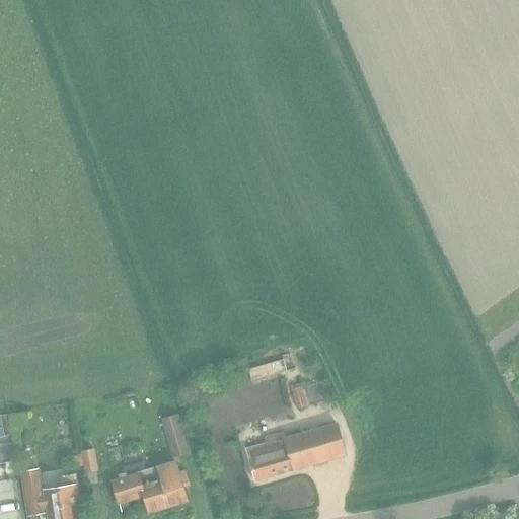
[(246,367),(249,381),(286,372),(282,359),(246,367)]
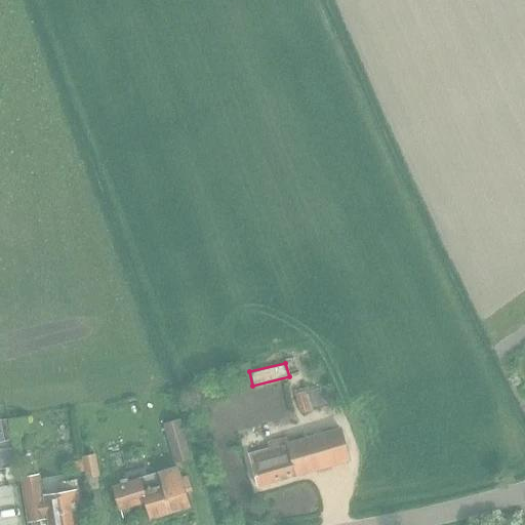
[(299,415),(309,413),(304,392),(294,395),(299,415)]
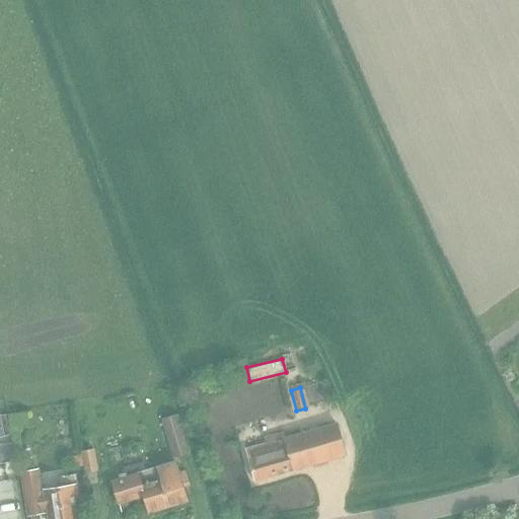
[(176,416),(162,420),(168,443),(173,458),(188,454),(183,440),(176,416)]
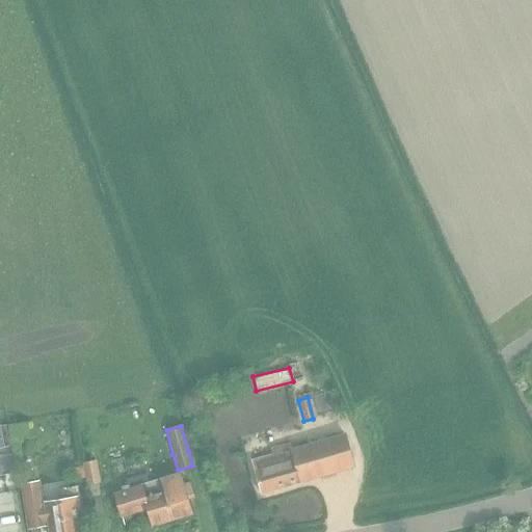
[(261,494),(352,468),(343,435),(290,451),(287,442),(269,447),(271,456),(251,461),(261,494)]
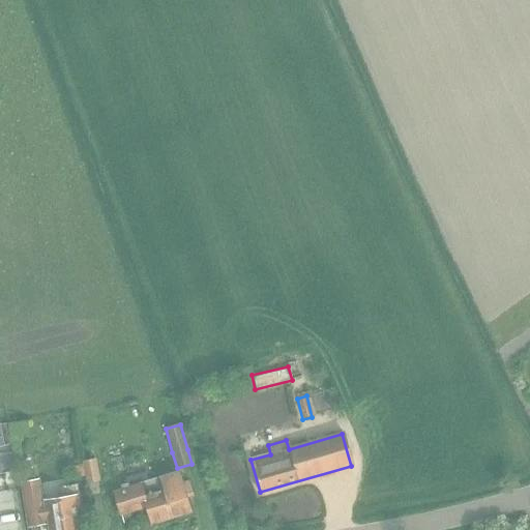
[(107,445),(108,455),(120,455),(119,444),(107,445)]
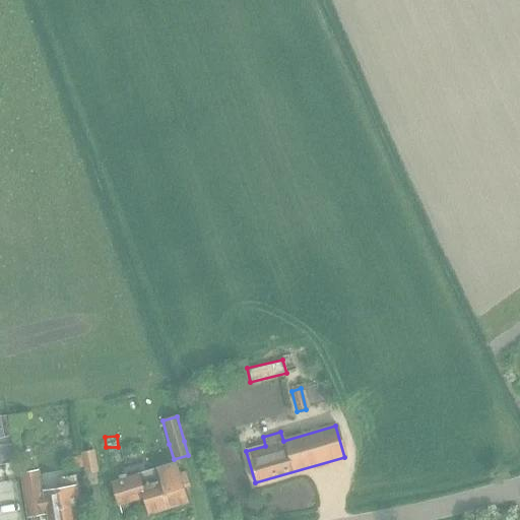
[(94,452),(78,455),(82,479),(99,476),(94,452)]
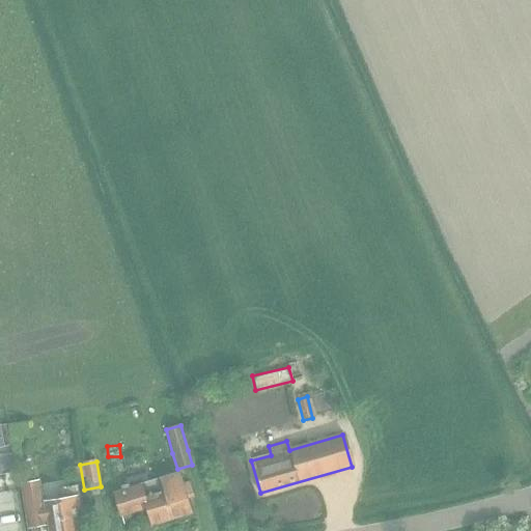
[(179,473),(159,479),(170,518),(192,511),(188,497),(193,496),(189,482),(183,483),(179,473)]
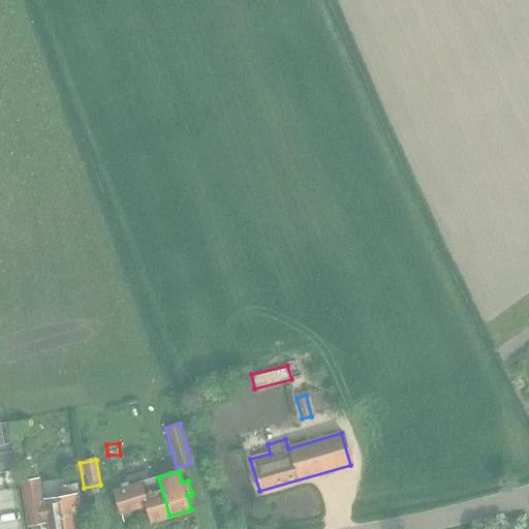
[(20,478),(26,524),(42,522),(36,476),(20,478)]
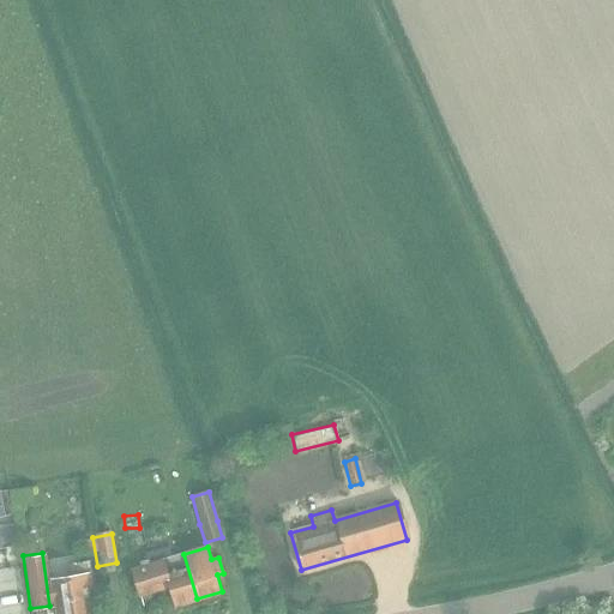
[(197,599),(184,554),(148,565),(146,560),(137,563),(138,567),(130,570),(138,596),(168,587),(174,606),(197,599)]
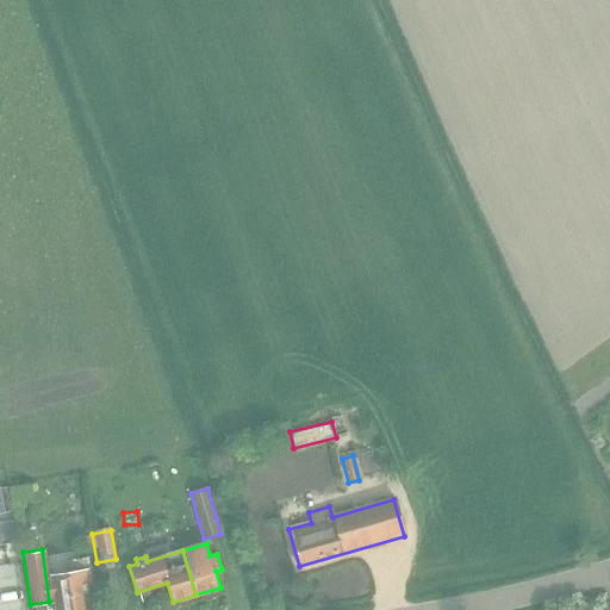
[(88,609),(85,587),(91,586),(86,556),(68,560),(70,573),(51,577),(56,609),(88,609)]
